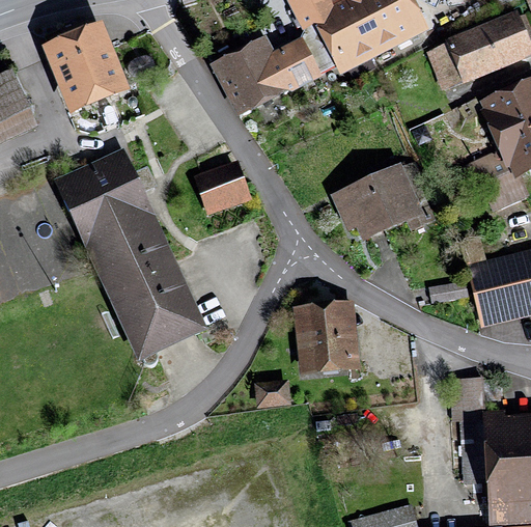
[(339,75),(384,52),(357,0),(286,0),(302,30),(314,24),(339,75)]
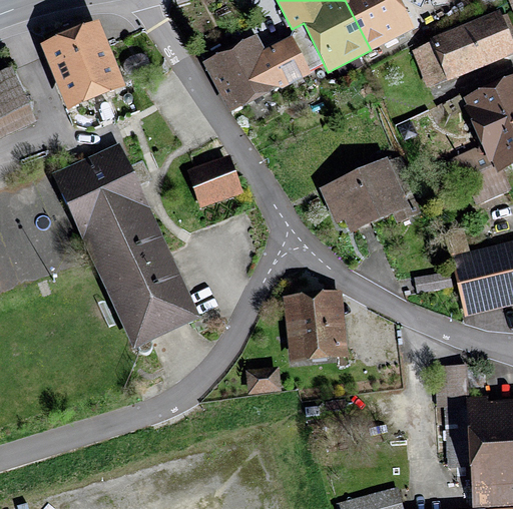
[(345,0),(371,50),(415,29),(400,0),(345,0)]
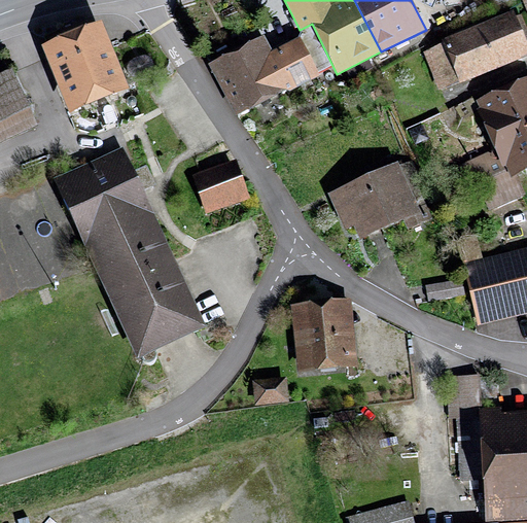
[(459,82),(526,56),(526,44),(513,9),(441,38),(442,41),(422,49),(437,89),(458,80),(459,82)]
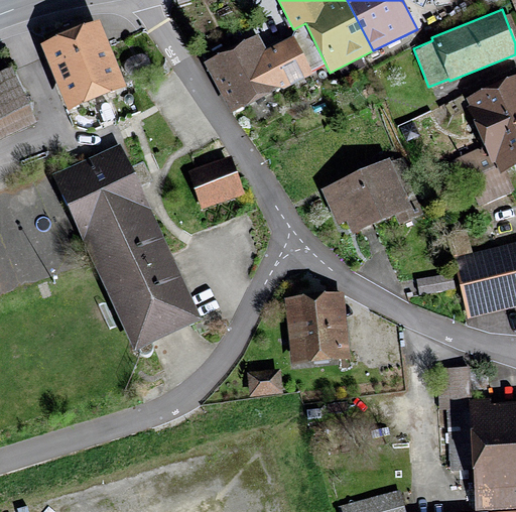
[(99,20),(39,44),(68,112),(126,88),(99,20)]
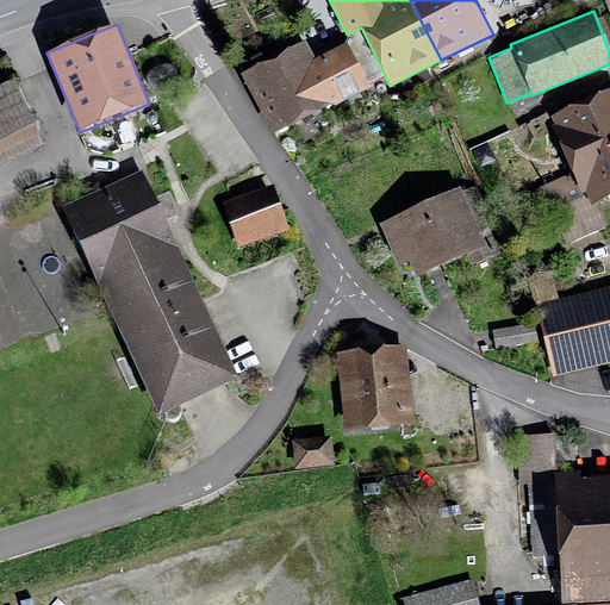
[(306,39),(241,73),(272,133),(330,104),(332,107),(371,87),(347,42),(315,57),(306,39)]
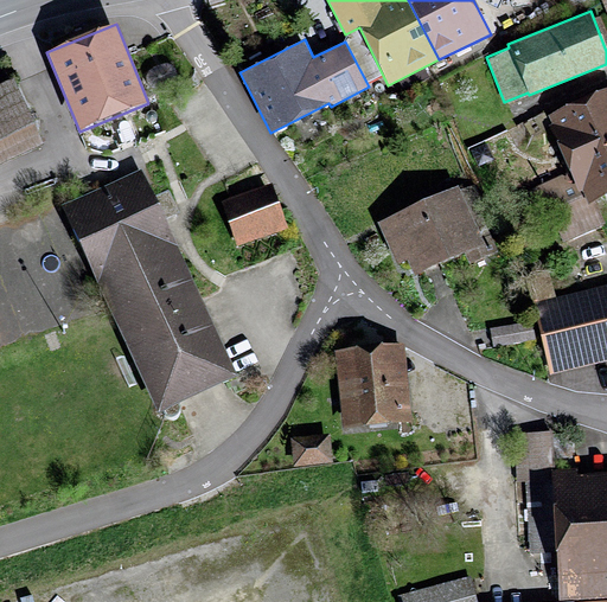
[(12,79),(0,84),(0,165),(43,146),(12,79)]
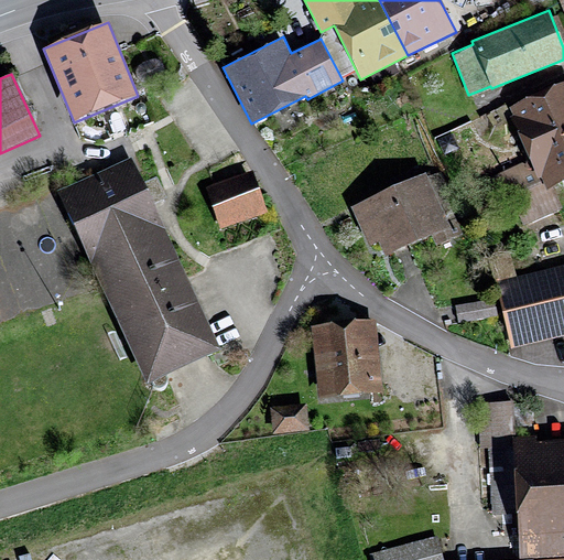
[(554,186),(563,181),(563,74),(563,81),(505,106),(523,151),(474,172),(485,200),(508,190),(522,223),(562,206),(554,186)]
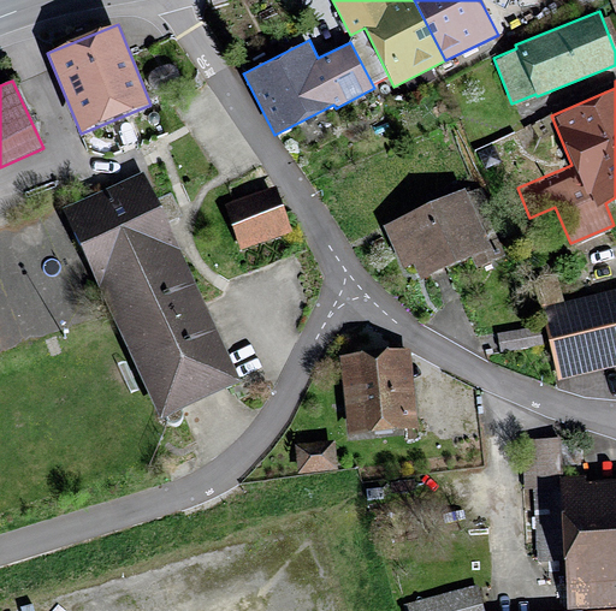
[(477,149),(484,166),(501,159),(493,143),(477,149)]
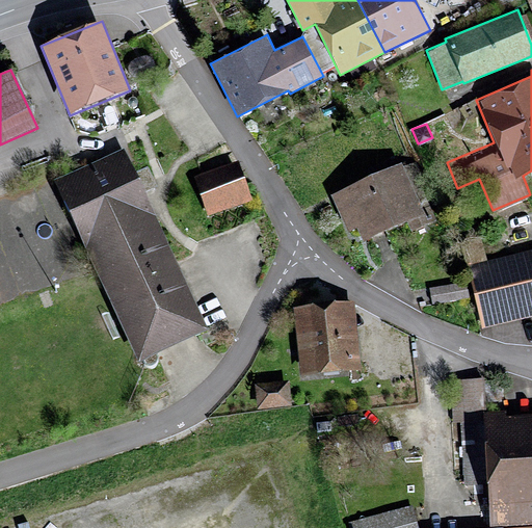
[(134,169),(124,147),(112,152),(102,156),(53,177),(57,186),(95,267),(102,284),(138,363),(141,362),(143,364),(145,366),(149,367),(152,366),(155,364),(158,360),(157,355),(209,332),(175,258),(144,191),(152,188),(159,184),(149,162),(140,166),(134,169)]
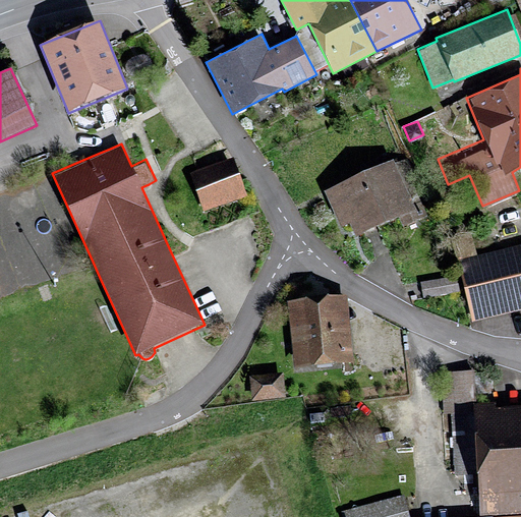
[(203,209),(246,194),(232,155),(192,169),(189,170),(203,209)]
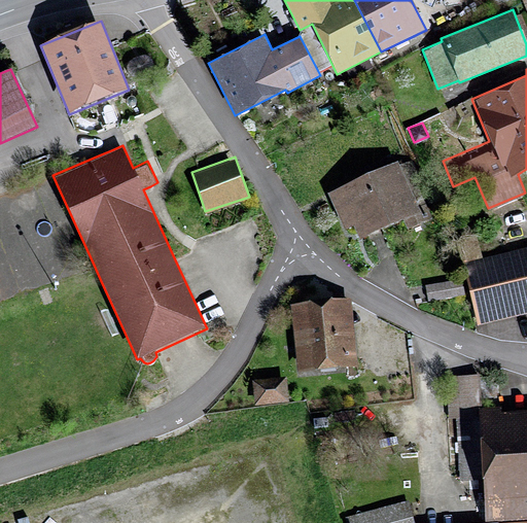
[(398,161),(328,192),(345,229),(353,225),(359,239),(403,219),(407,228),(431,216),(429,209),(421,213),(398,161)]
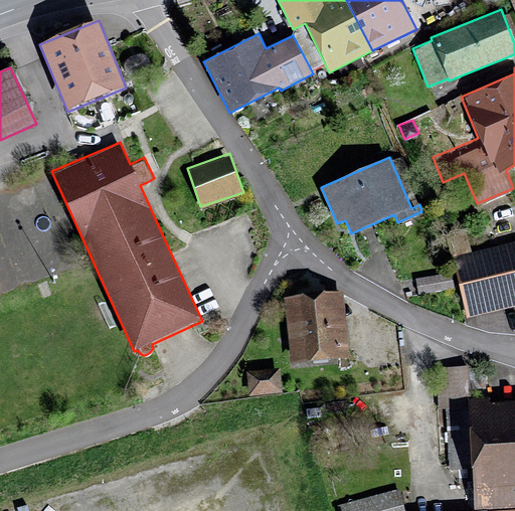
[(514,238),(451,254),(465,316),(514,304),(514,238)]
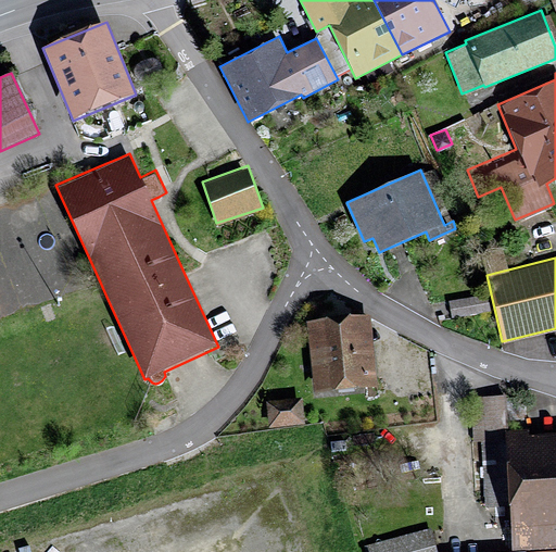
[(449,298),(451,315),(490,309),(488,292),(449,298)]
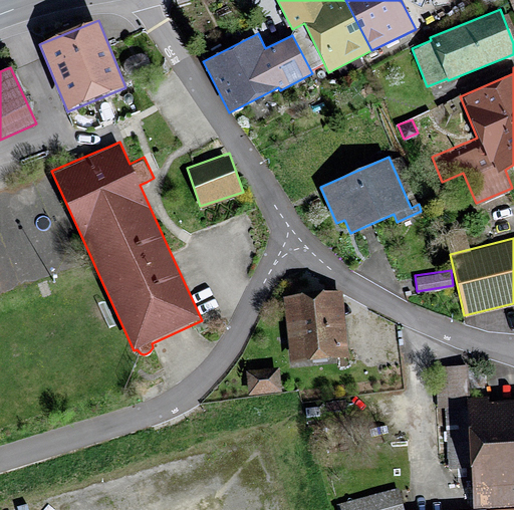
[(285,319),(290,363),(348,356),(347,349),(341,289),(299,293),(282,295),(285,319)]
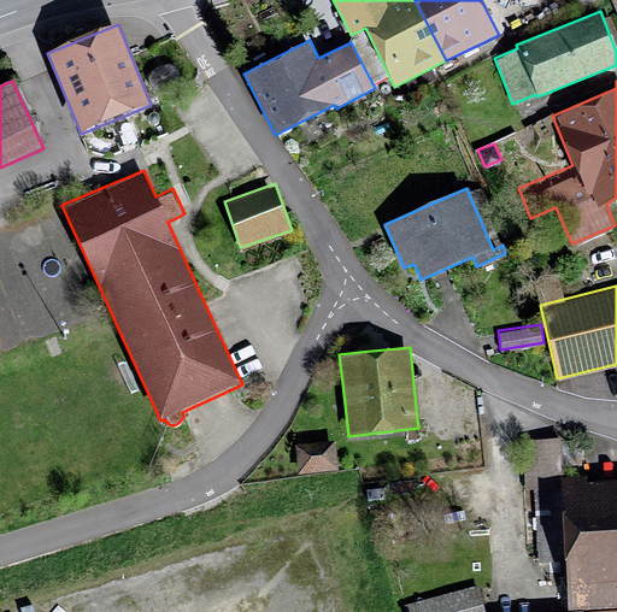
[(616,478),(586,481),(585,472),(564,474),(562,435),(523,437),(526,487),(534,486),(538,560),(564,559),(566,611),(616,608),(616,478)]
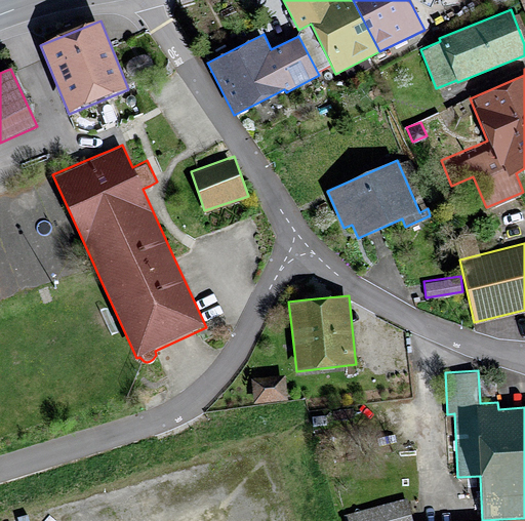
[(285,377),(284,372),(251,375),(252,393),(253,401),(287,398),(285,377)]
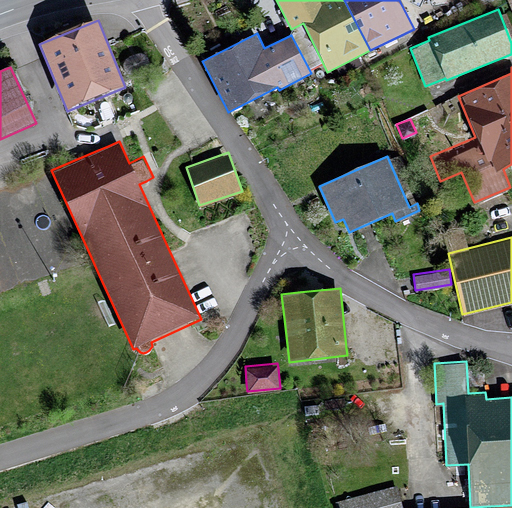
[(400,507),(398,499),(394,483),(334,499),(336,507),(400,507)]
